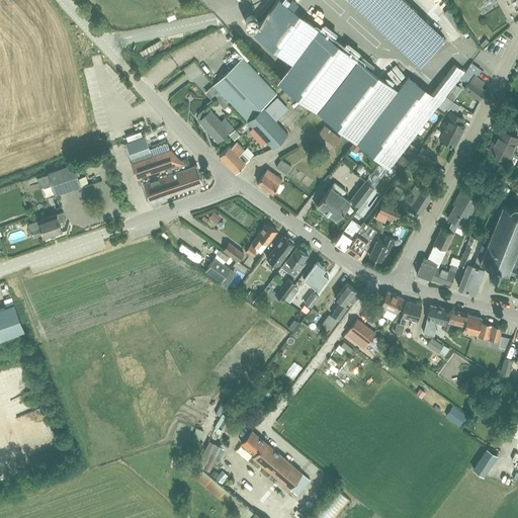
[(293,61),(318,29),(280,0),(278,0),(255,31),(293,61)]
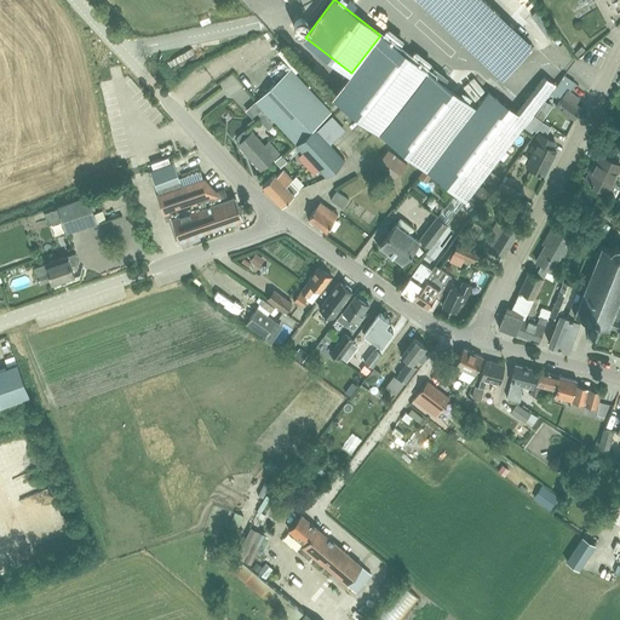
[(530,15),(549,38),(555,33),(538,9),(530,15)]
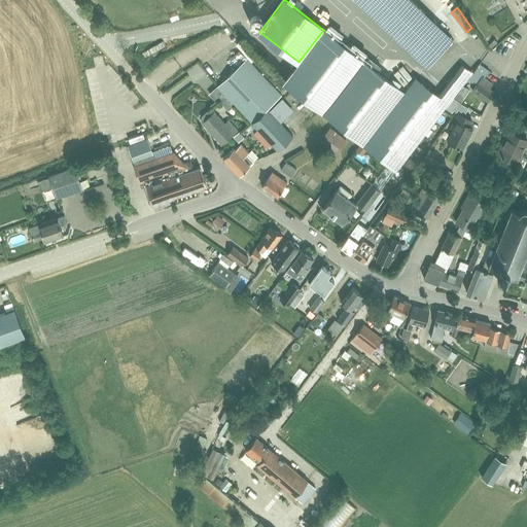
[(415,78),(413,81),(403,93),(364,62),(323,30),(299,62),(283,81),(323,113),(388,164),(373,184),(372,183),(356,203),(366,210),(371,204),(381,190),(380,190),(395,170),(411,150),(416,144),(436,117),(446,106),(448,104),(453,98),(453,97),(472,73),(462,65),(438,96),(416,77),(415,78)]
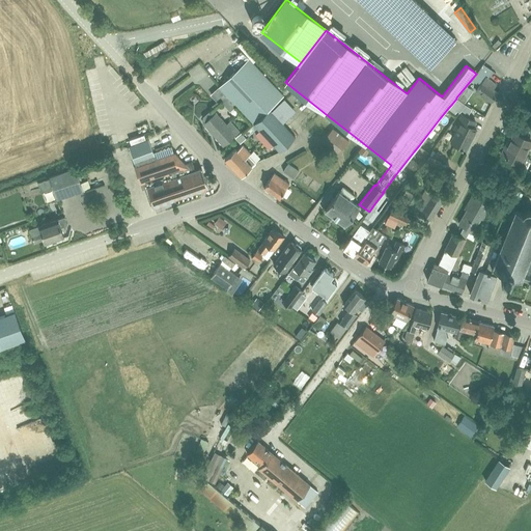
[(498,39),(492,46),(495,48),(501,42),(498,39)]
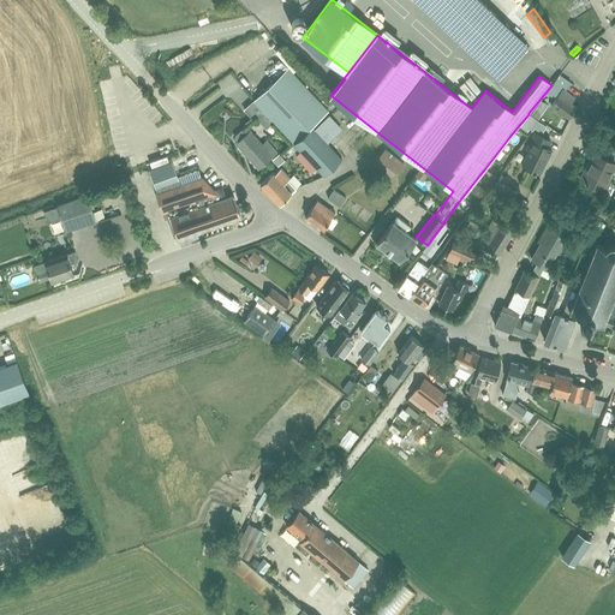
[(220,61),(225,66),(230,61),(226,57),(220,61)]
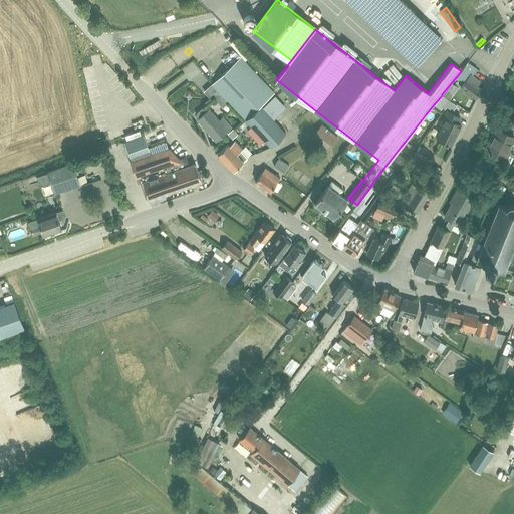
[(275,92),(241,56),(212,83),(232,105),(243,116),(246,120),(261,105),(275,92)]
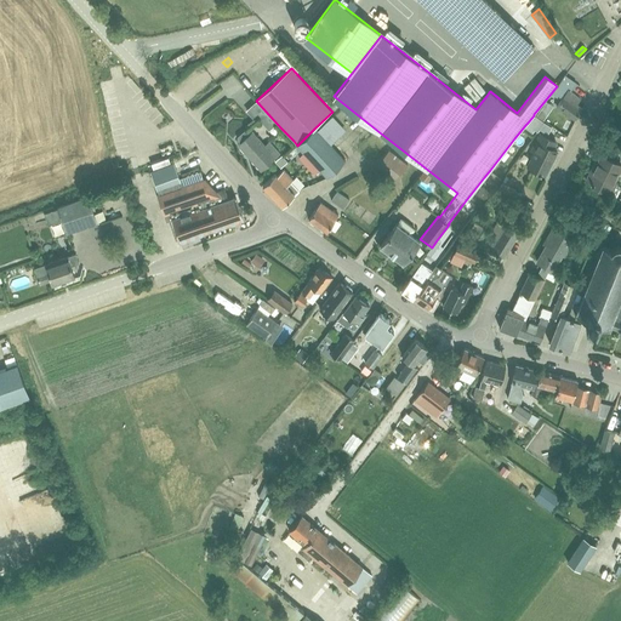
[(558,91),(560,93),(567,85),(570,87),(575,81),(567,74),(551,95),(553,97),(558,91)]
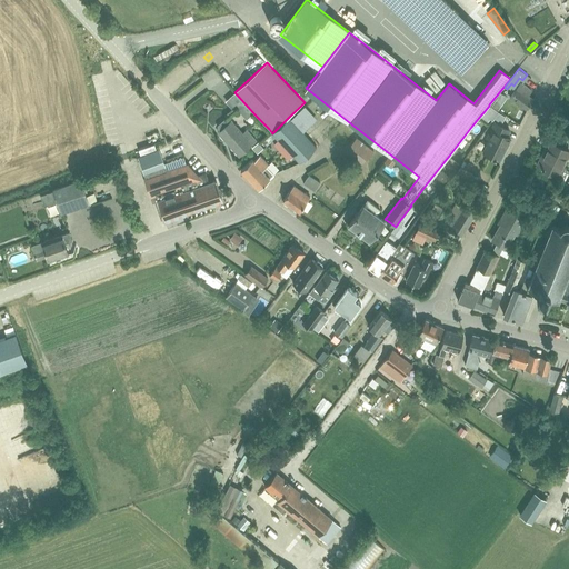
[(509,97),(517,103),(526,109),(533,100),(528,96),(531,90),(522,83),(520,82),(509,97)]
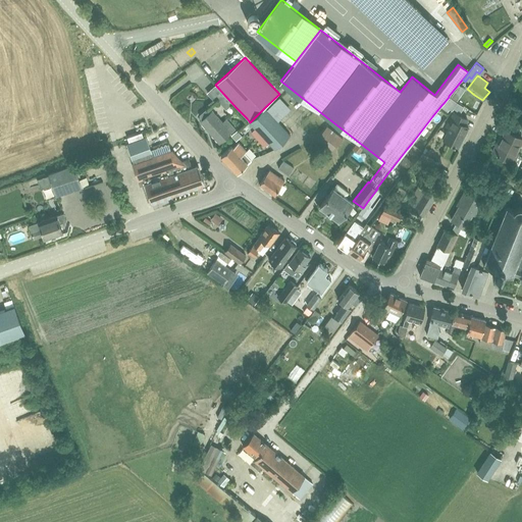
[(456,91),(452,97),(456,100),(460,94),(456,91)]
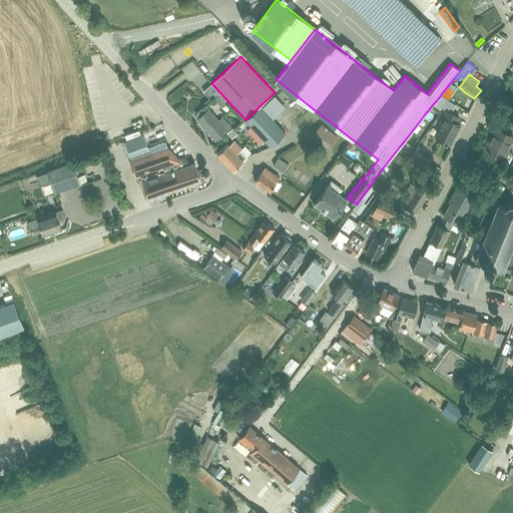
[(436,101),(434,103),(440,108),(442,105),(444,107),(446,104),(453,109),(455,105),(441,94),(441,95),(436,101)]
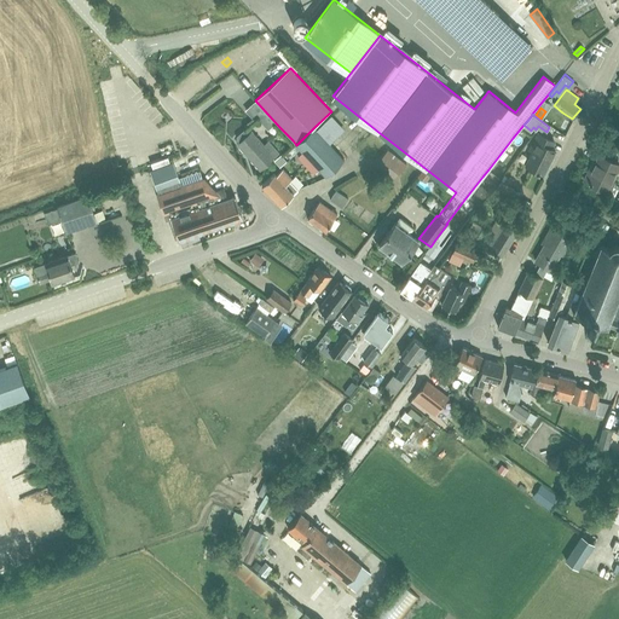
[(323,136),(314,127),(296,145),(300,150),(295,154),(300,158),(314,174),(319,169),(327,177),(345,160),(339,152),(323,136)]
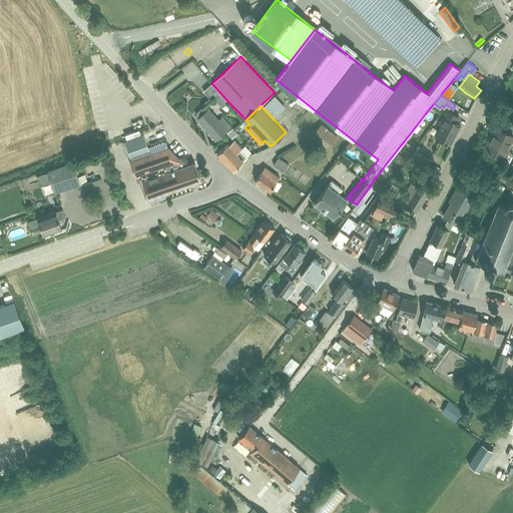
[(208,108),(206,110),(204,107),(201,107),(196,112),(196,115),(198,117),(196,119),(215,140),(230,126),(222,117),(218,120),(208,108)]
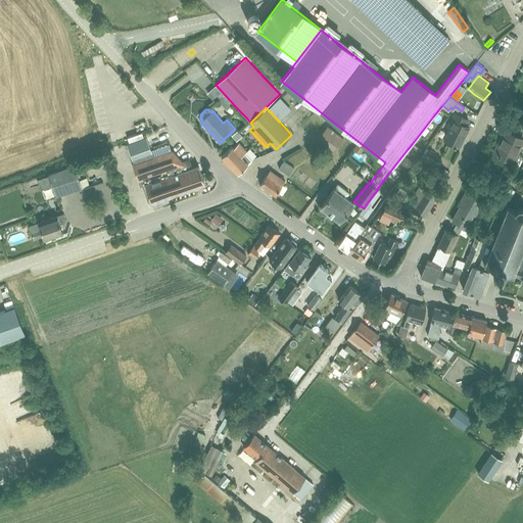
[(444,139),(459,146),(469,127),(465,125),(468,120),(455,112),(447,126),(449,127),(444,139)]
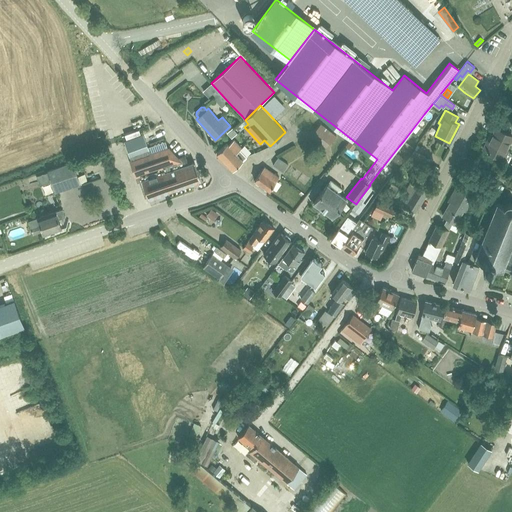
[(321,122),(314,131),(330,143),(337,135),(321,122)]
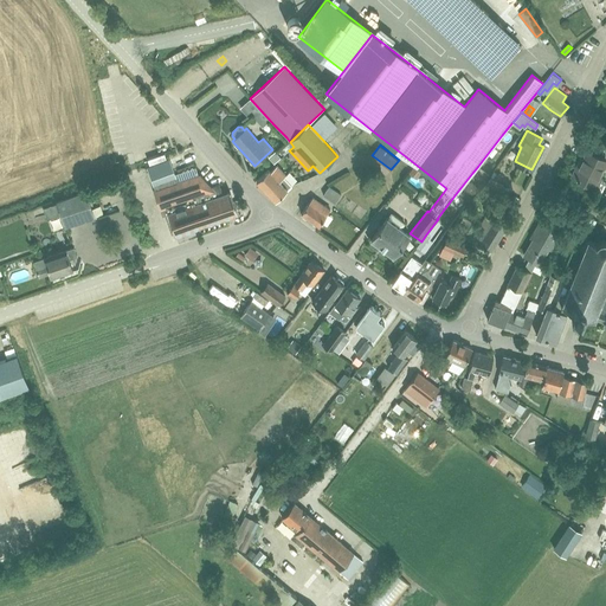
[(276,152),(269,158),(275,163),(281,158),(276,152)]
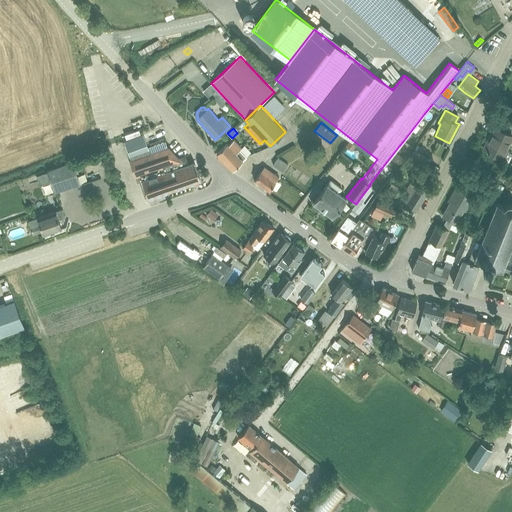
[(483,149),(492,153),(501,158),(511,136),(496,128),(490,140),(488,139),(483,149)]
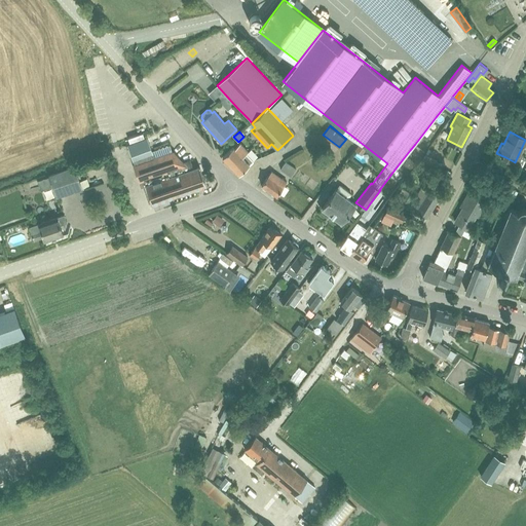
[(138,142),(127,145),(135,164),(154,157),(147,138),(138,142)]
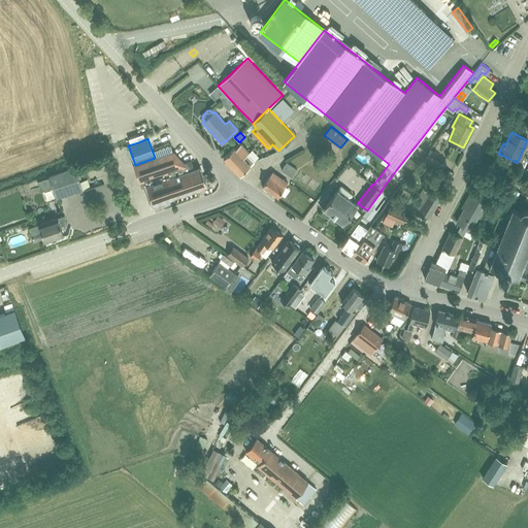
[(223,158),(239,175),(254,161),(248,154),(249,153),(241,144),(235,149),(234,147),(223,158)]
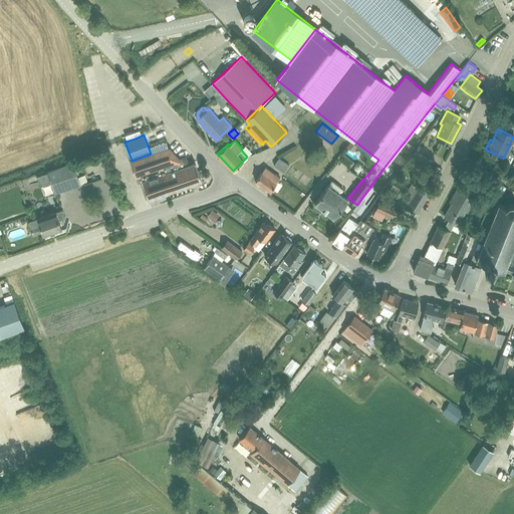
[(357,146),(350,141),(346,146),(353,151),(357,146)]
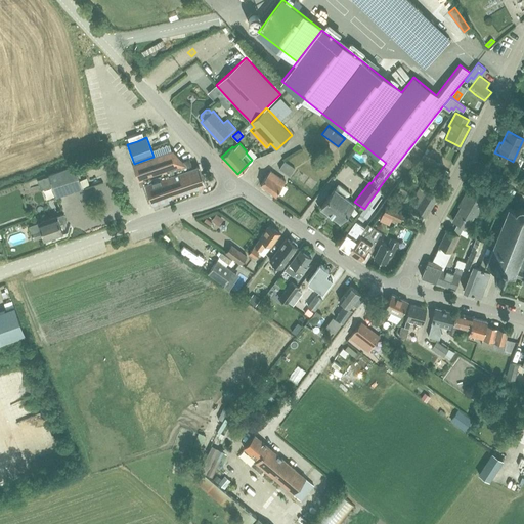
[(413,143),(408,149),(413,154),(419,147),(413,143)]
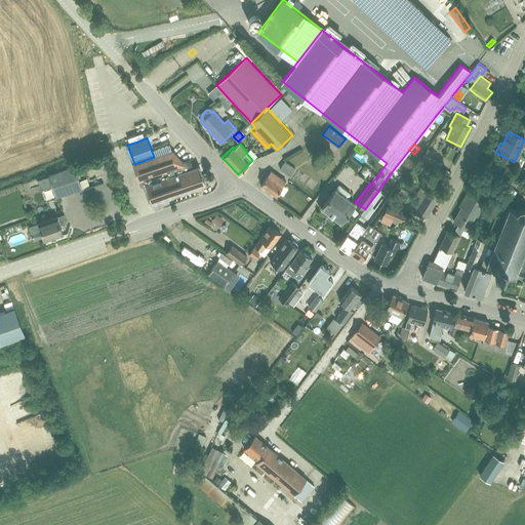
[(134,164),(133,165),(138,182),(144,179),(152,203),(206,185),(199,166),(193,168),(190,159),(183,161),(172,151),(154,157),(134,164)]
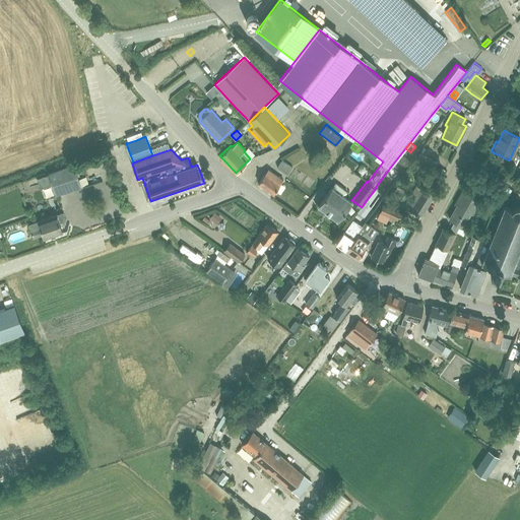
[(287,175),(293,167),(282,159),(277,167),(287,175)]
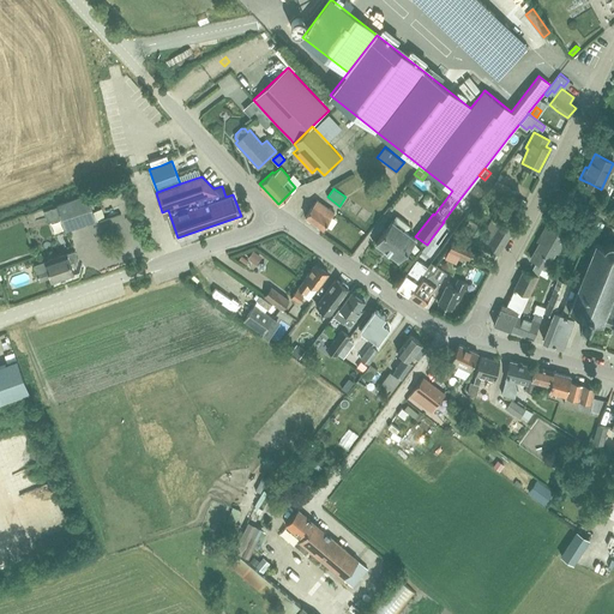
[(96,220),(90,203),(95,200),(92,192),(56,204),(58,206),(61,217),(66,230),(96,220)]
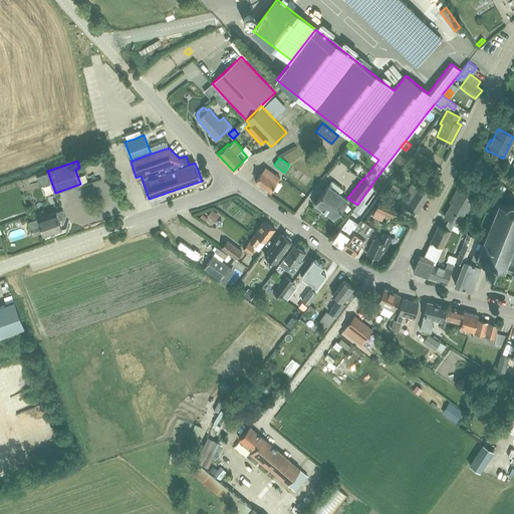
[(281,178),(276,174),(266,167),(255,181),(270,192),(276,184),(281,178)]
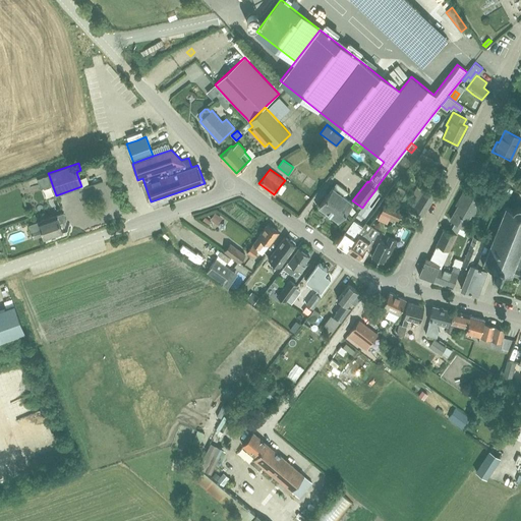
[(49,175),(37,179),(41,188),(52,184),(49,175)]
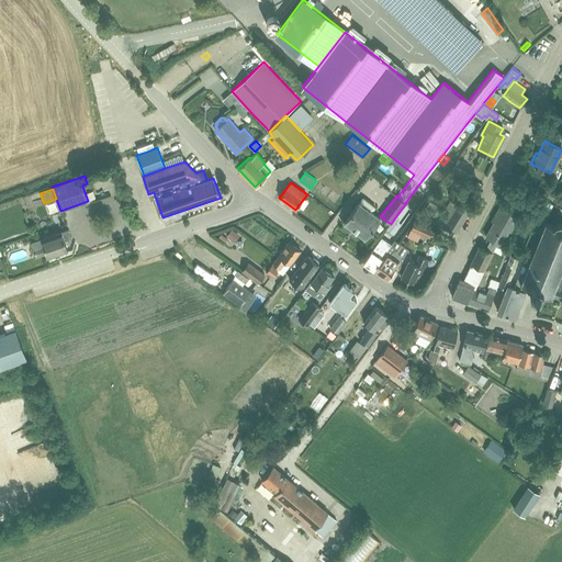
[(344,222),(364,238),(380,218),(371,212),(375,208),(363,198),(360,203),(359,202),(350,213),(344,222)]
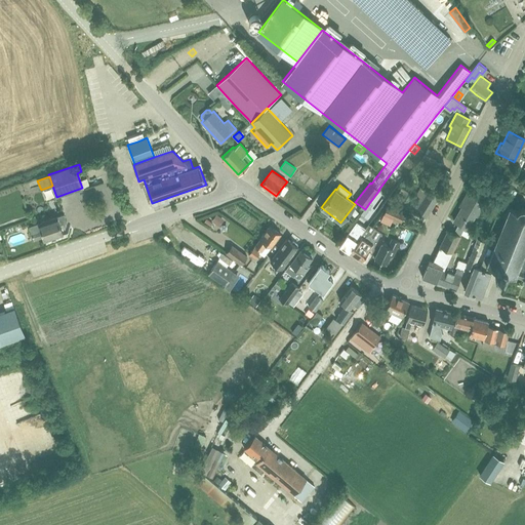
[(420,201),(415,210),(427,216),(439,196),(431,191),(428,189),(422,186),(415,198),(420,201)]
